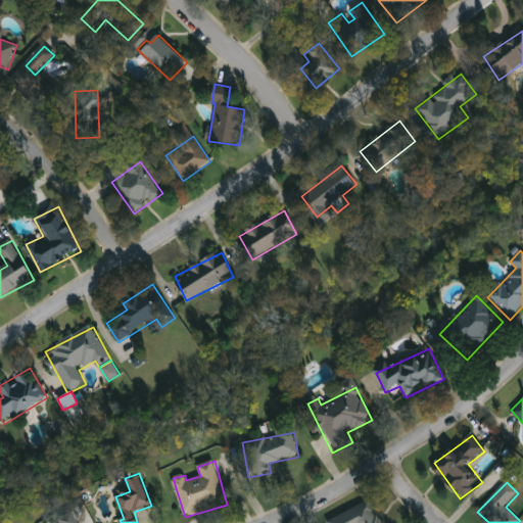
[(329,522),(329,521),(373,502),(382,522),(329,522)]
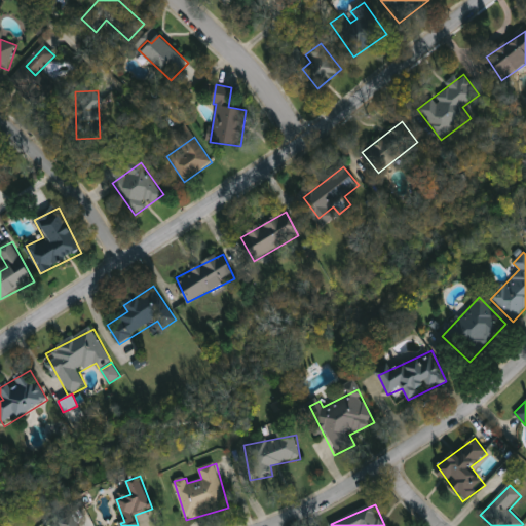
[(78,525),(73,514),(58,521),(60,525),(78,525)]
